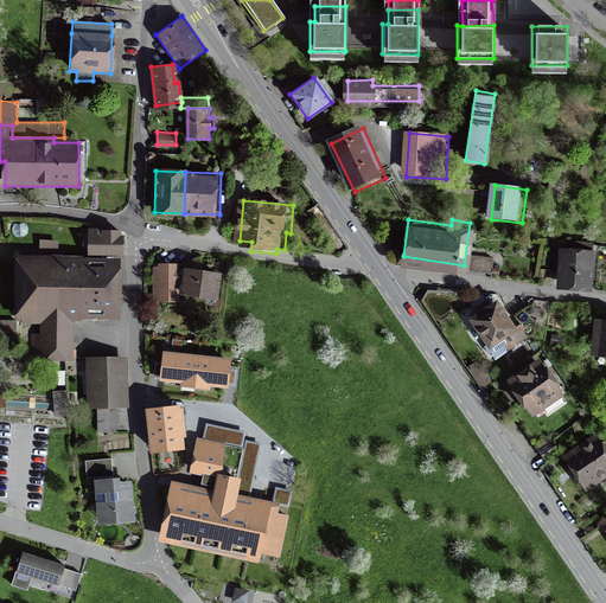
[(91,229),(90,249),(120,249),(121,229),(91,229)]
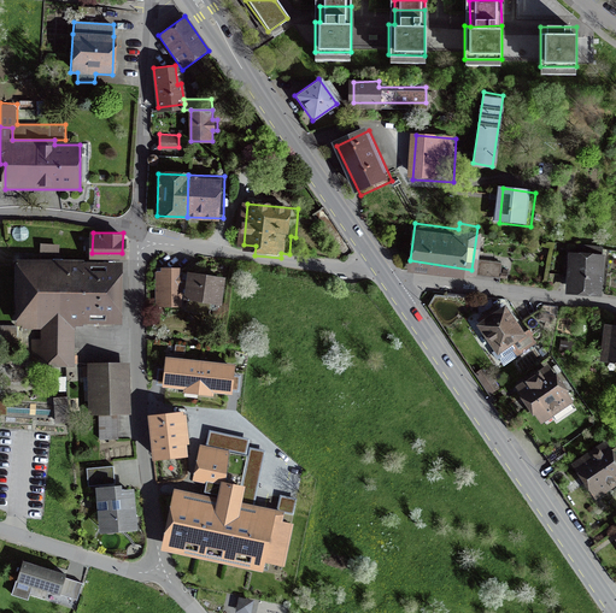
[(37,251),(58,253),(58,242),(39,241),(37,251)]
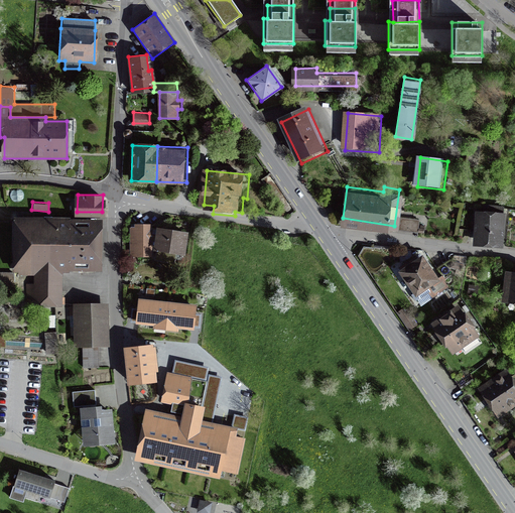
[(500,207),(478,207),(477,241),(499,241),(500,207)]
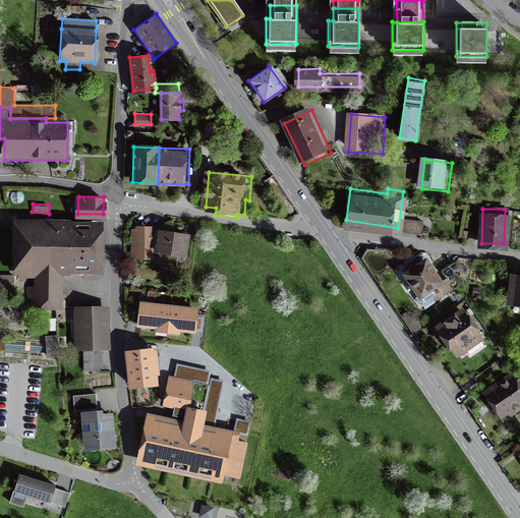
[(175,263),(176,252),(184,252),(186,235),(160,230),(160,235),(151,234),(151,226),(137,225),(137,228),(132,227),(132,252),(157,256),(156,259),(175,263)]
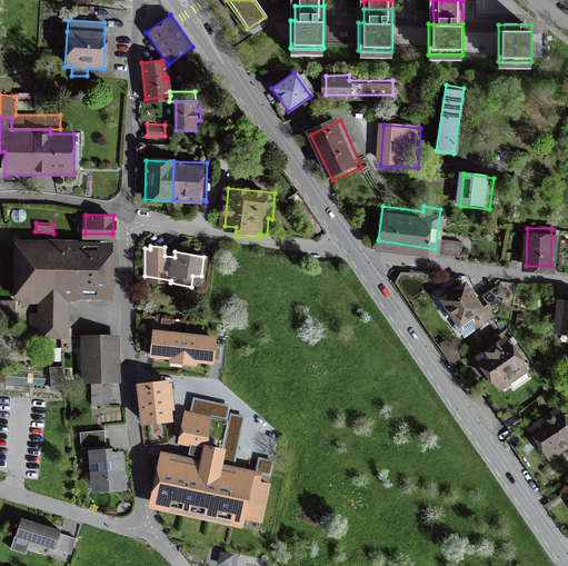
[(61,283),(61,247),(16,247),(16,299),(22,299),(22,305),(39,305),(39,333),(69,333),(69,299),(61,299),(61,283)]
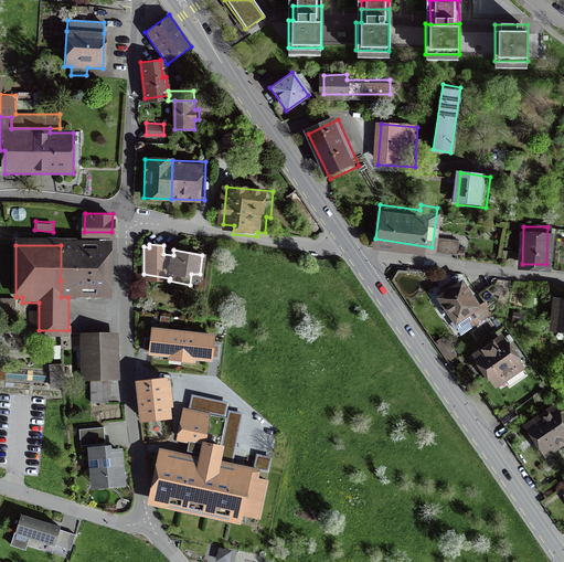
[(61,245),(61,281),(73,281),(73,284),(103,284),(103,245),(61,245)]
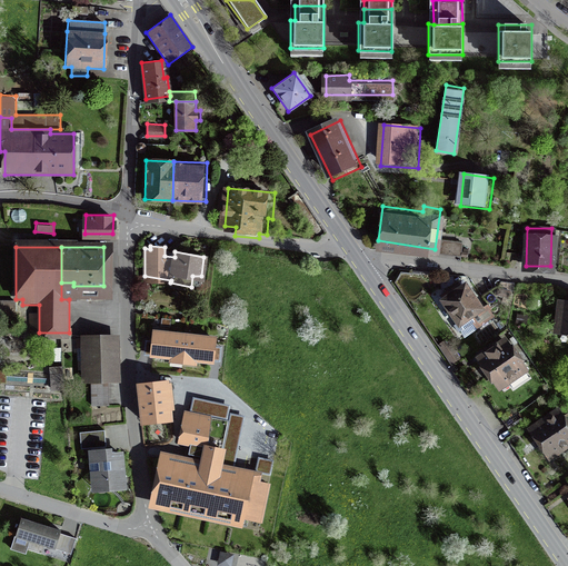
[(438,299),(457,327),(484,308),(465,281),(438,299)]
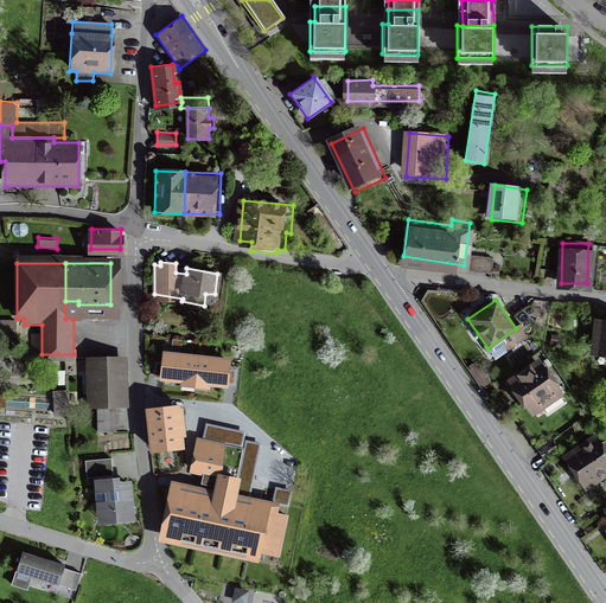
[(530,302),(515,312),(523,324),(538,314),(530,302)]
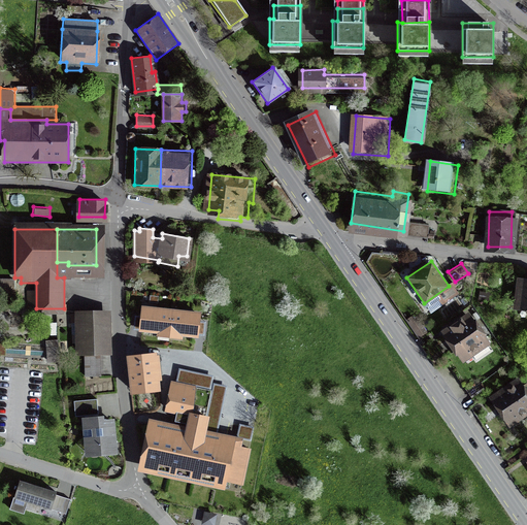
[(12,276),(0,275),(0,291),(11,292),(12,276)]
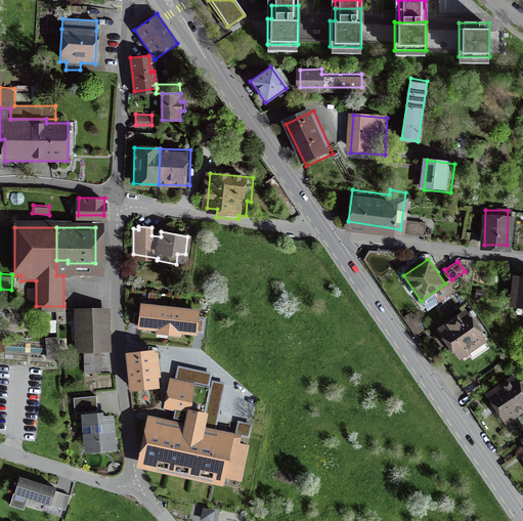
[(522,275),(512,275),(508,307),(522,308),(522,275)]
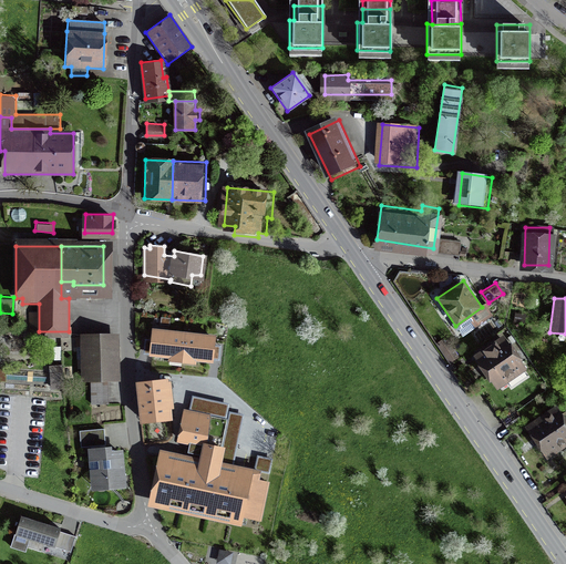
[(182,354),(184,331),(152,328),(150,351),(182,354)]
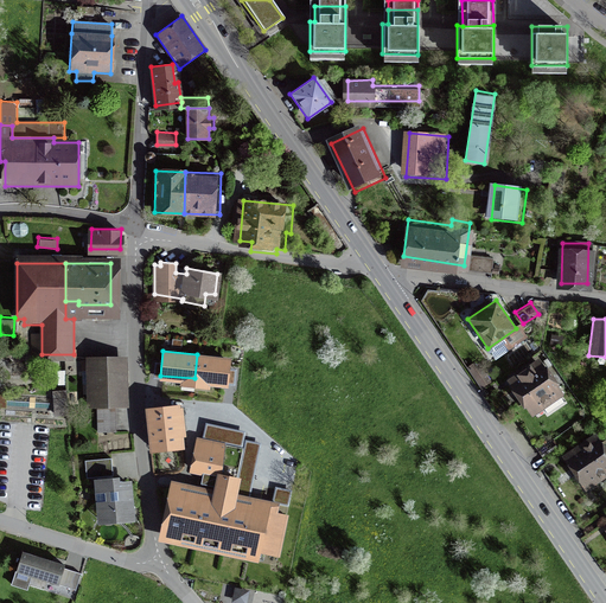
[(197,354),(195,378),(224,382),(227,357),(197,354)]
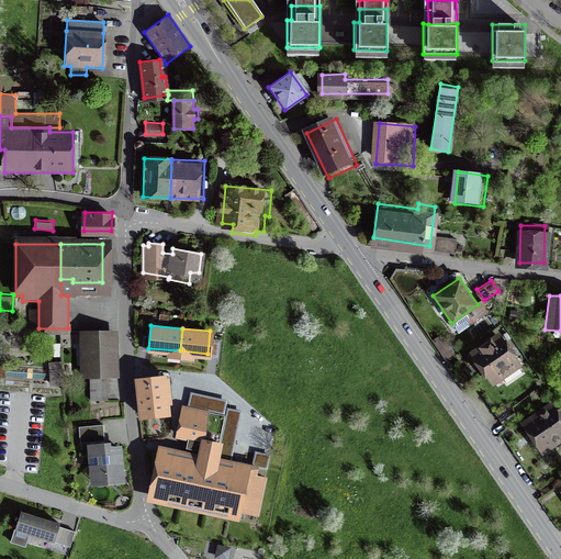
[(88,378),(89,399),(108,399),(107,378),(119,378),(116,331),(79,332),(80,379),(88,378)]
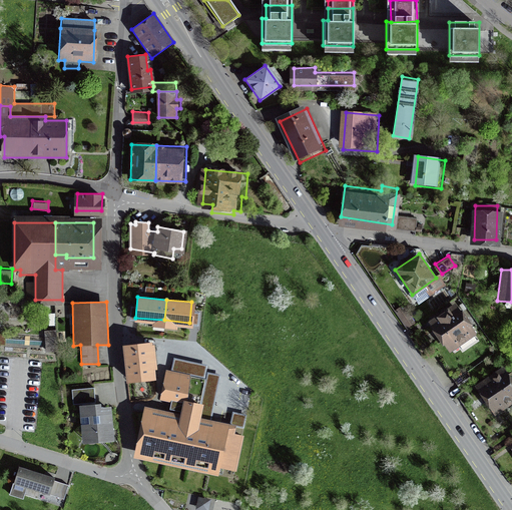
[(433,321),(454,352),(481,334),(460,303),(433,321)]
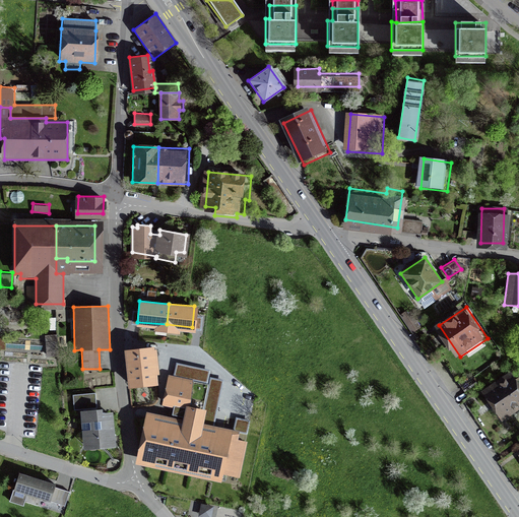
[(57,342),(49,342),(50,353),(57,353),(57,342)]
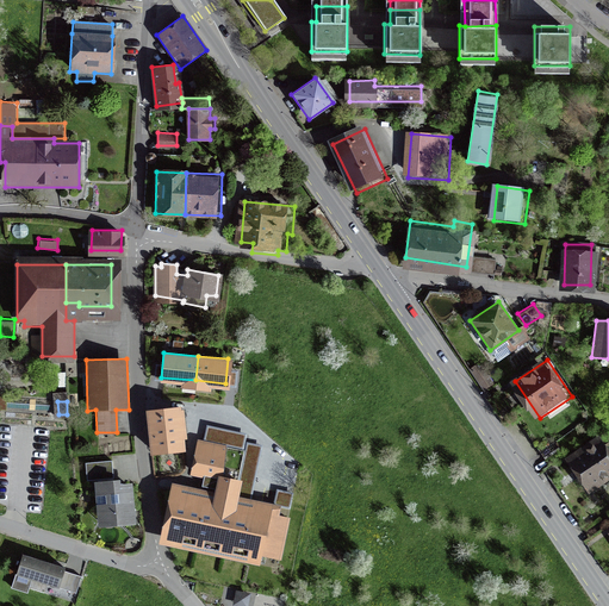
[(178,407),(148,410),(153,448),(181,445),(178,407)]
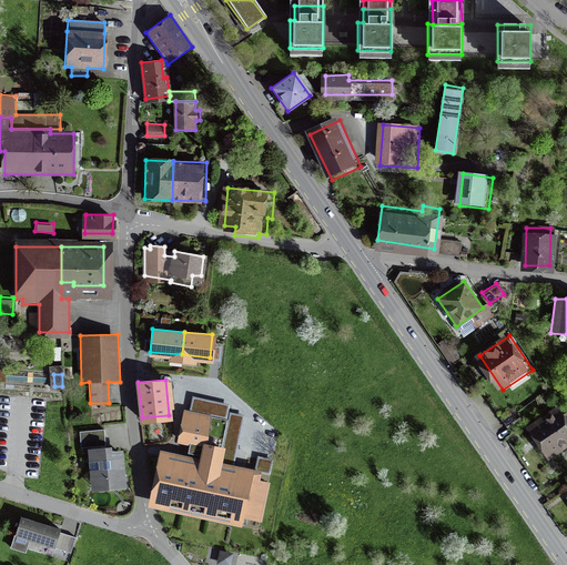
[(226,413),(229,402),(191,394),(189,406),(226,413)]
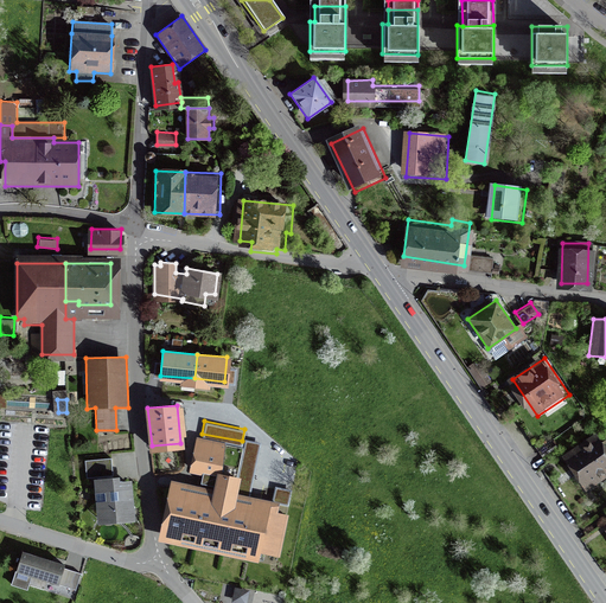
[(566,456),(588,491),(605,479),(605,443),(599,434),(566,456)]
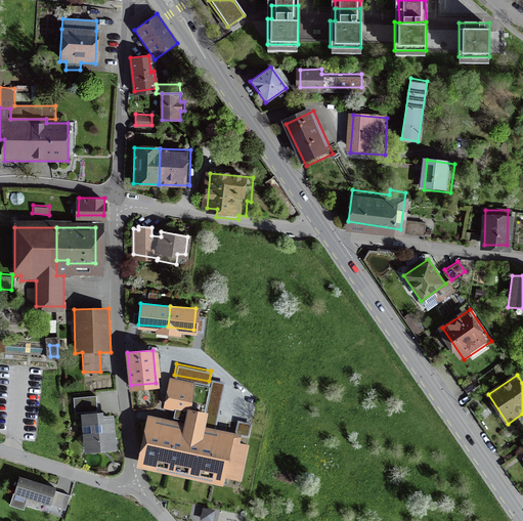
[(478,376),(463,383),(467,392),(482,384),(478,376)]
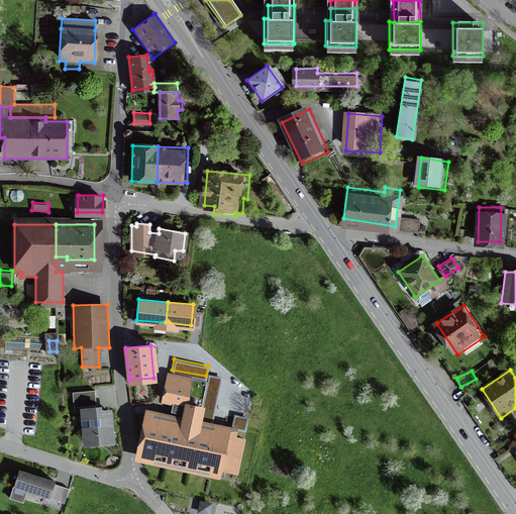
[(191,375),(171,372),(166,400),(186,403),(191,375)]
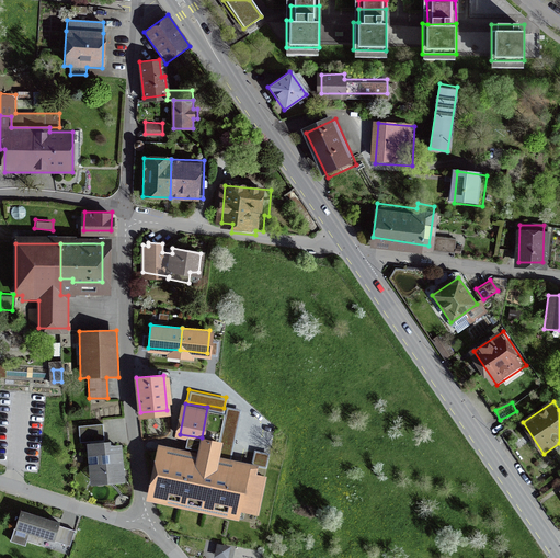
[(231,458),(240,408),(226,405),(216,455),(231,458)]
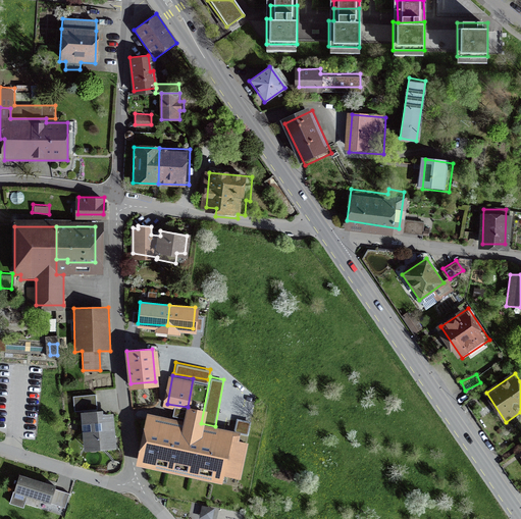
[(97,409),(95,395),(72,397),(74,411),(97,409)]
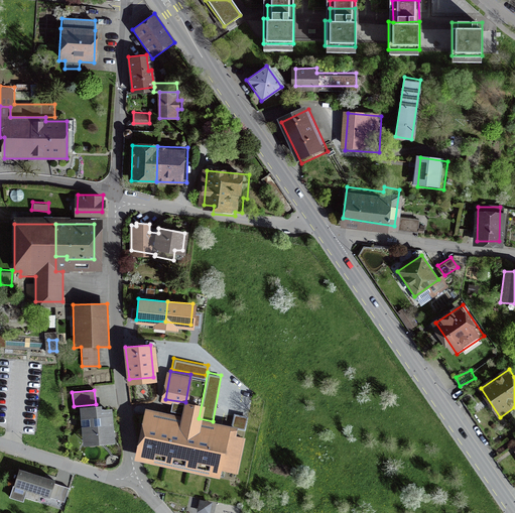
[(116,443),(113,409),(106,410),(105,406),(81,408),(85,446),(116,443)]
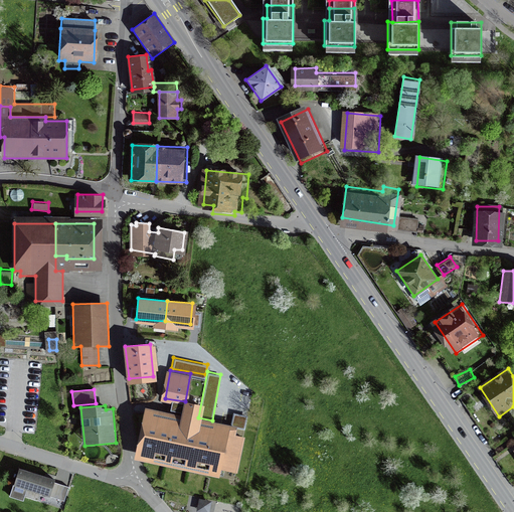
[(141,449),(235,469),(242,436),(232,434),(234,425),(216,421),(214,430),(148,415),(141,449)]
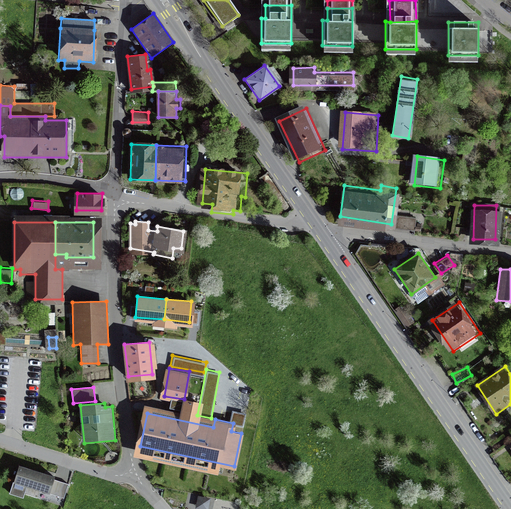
[(67,482),(15,466),(10,483),(62,498),(67,482)]
